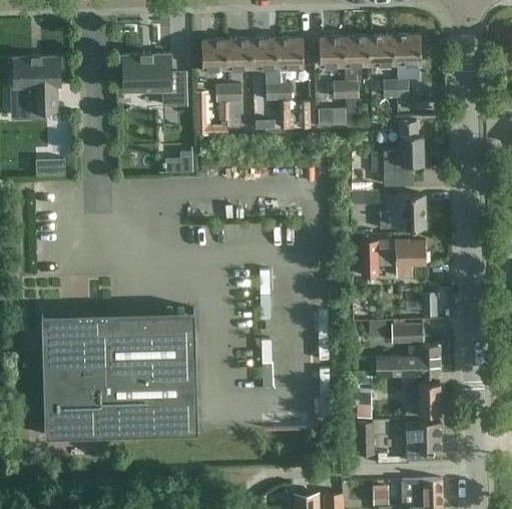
[(396,65),(395,36),(370,37),(371,66),(396,65)]
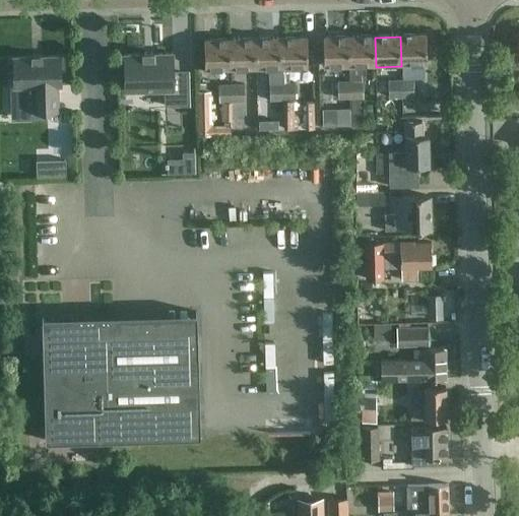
[(427,37),(400,37),(401,66),(428,66),(427,37)]
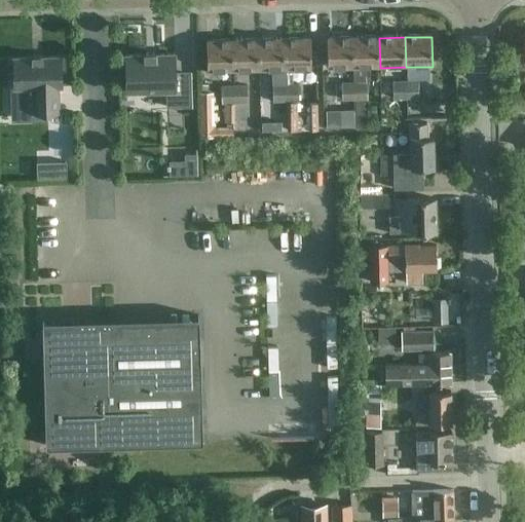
[(380,68),(379,38),(353,39),(354,69),(380,68)]
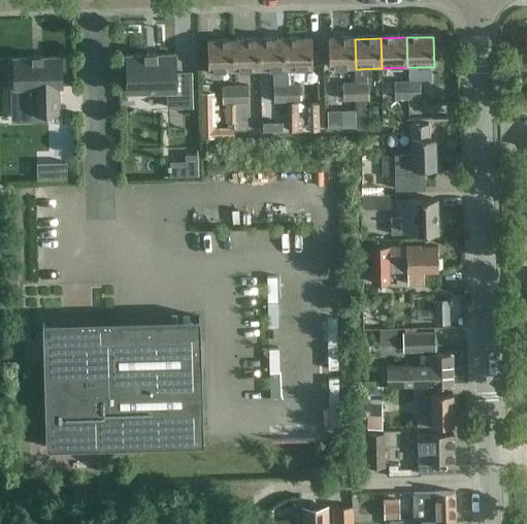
[(356,69),(355,39),(329,39),(329,69),(356,69)]
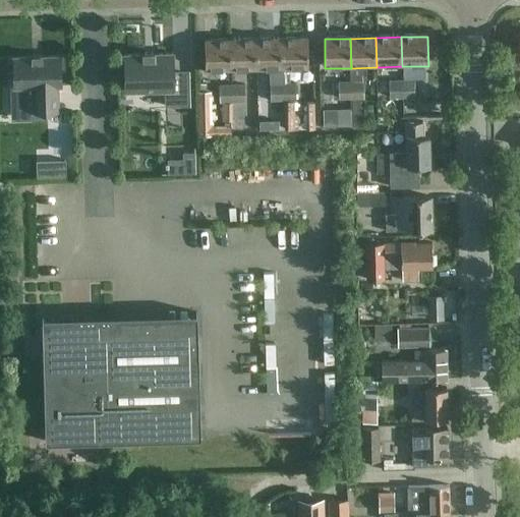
[(308,40),(282,41),(283,70),(308,69),(308,40)]
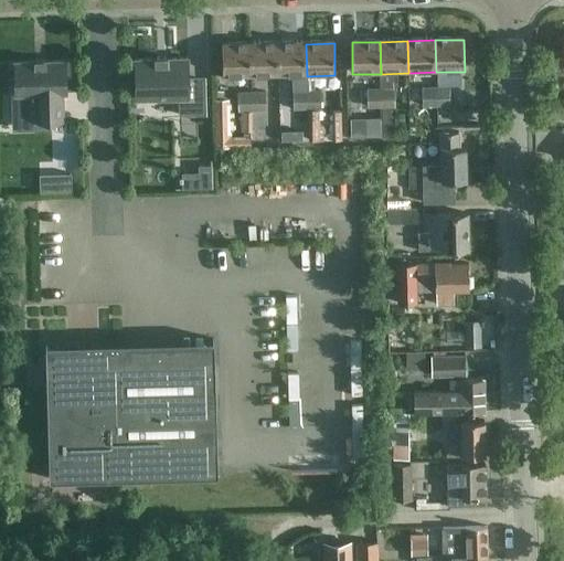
[(279,76),(278,44),(251,45),(252,77),(279,76)]
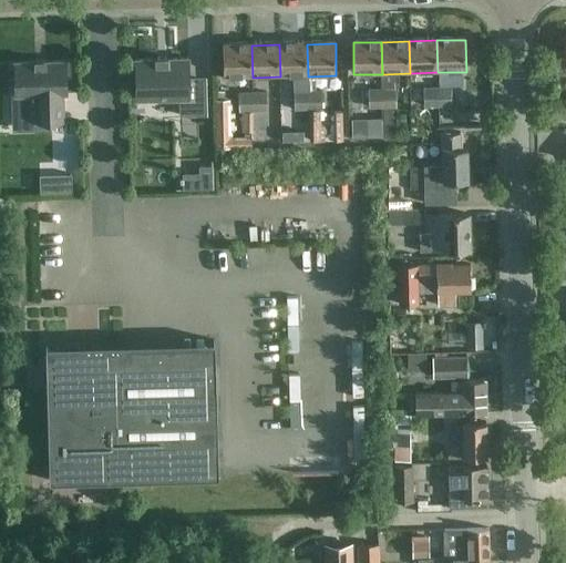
[(308,94),(308,77),(307,44),(279,44),(280,77),(294,77),(294,94),(308,94)]
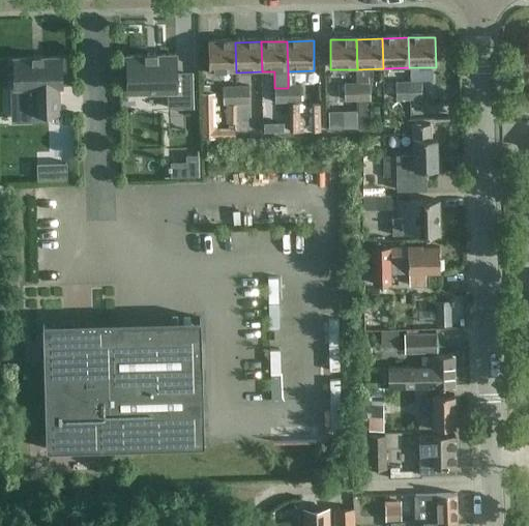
[(236,72),(235,42),(209,44),(209,74),(236,72)]
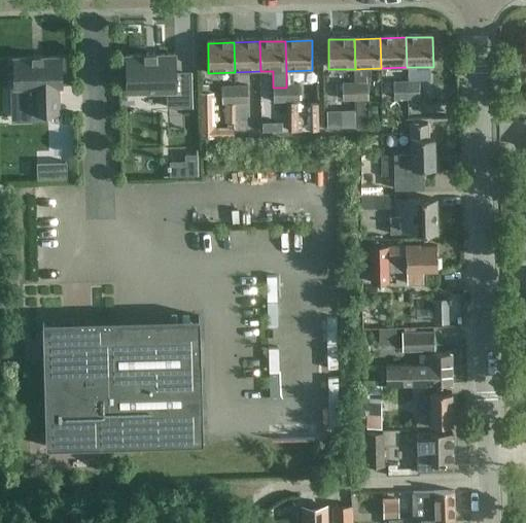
[(145,58),(127,58),(127,96),(167,95),(167,110),(193,109),(193,78),(176,78),(176,57),(156,57),(156,56),(145,56),(145,58)]
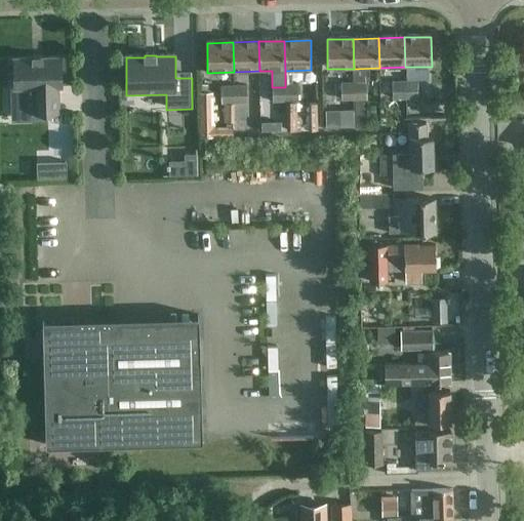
[(63,90),(62,59),(43,59),(43,58),(33,58),(33,59),(14,61),(14,91),(33,90),(34,116),(59,115),(59,90),(63,90)]
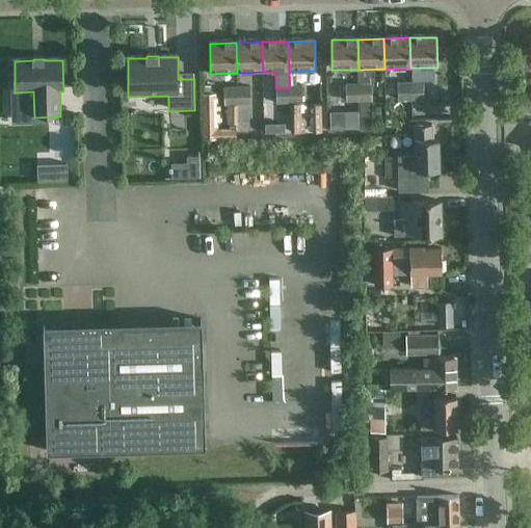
[(424,84),(410,85),(412,101),(424,101),(424,84)]
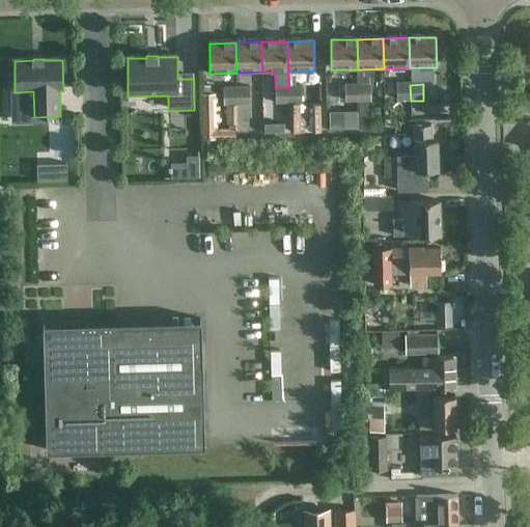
[(411,101),(410,85),(396,85),(397,102),(411,101)]
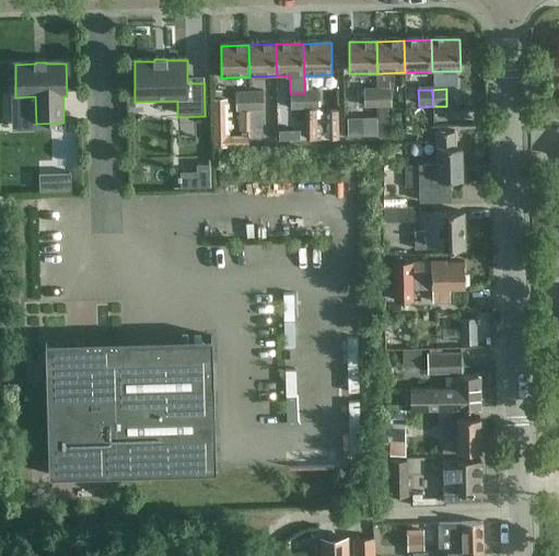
[(379,108),(379,91),(363,91),(364,108),(379,108)]
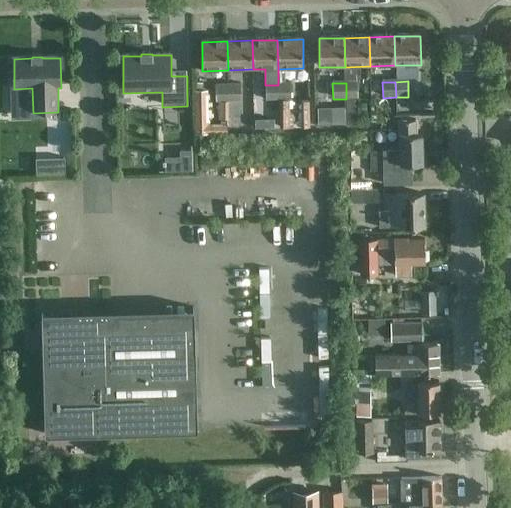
[(358,83),(346,83),(346,99),(358,99),(358,83)]
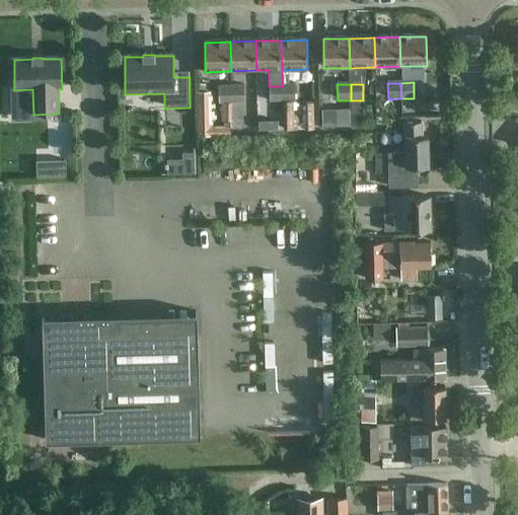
[(295,101),(295,85),(282,86),(282,102),(291,101),(295,101)]
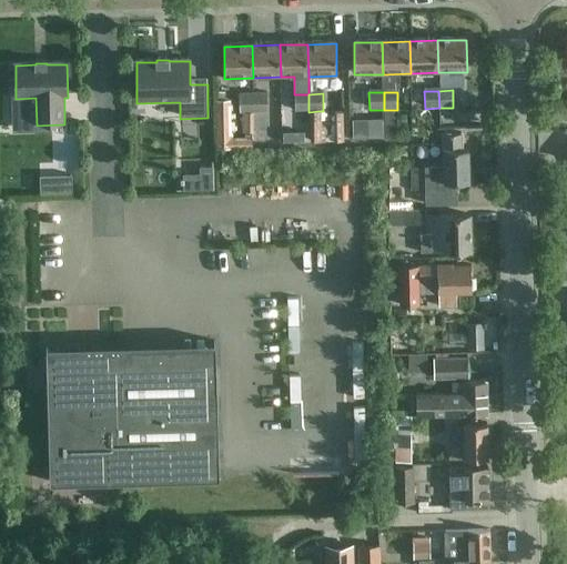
[(309,112),(309,94),(294,94),(295,112),(309,112)]
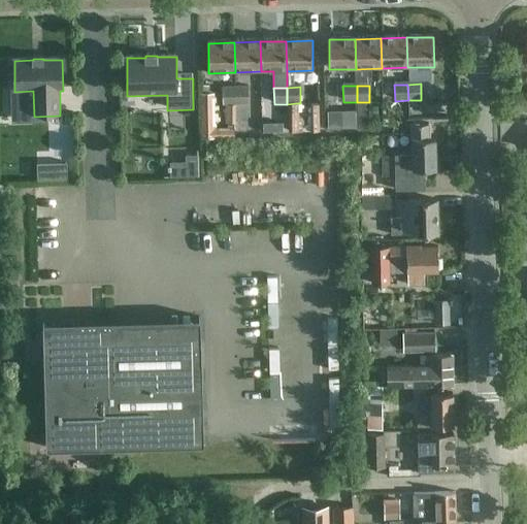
[(236,105),(236,89),(223,89),(223,105),(236,105)]
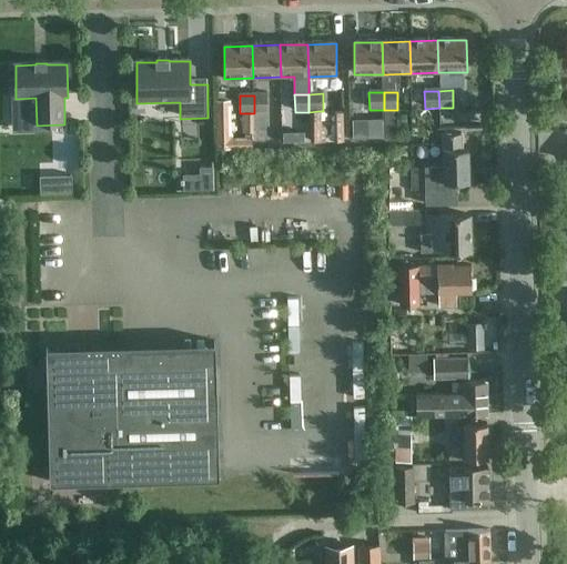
[(269,113),(267,96),(254,96),(254,113),(269,113)]
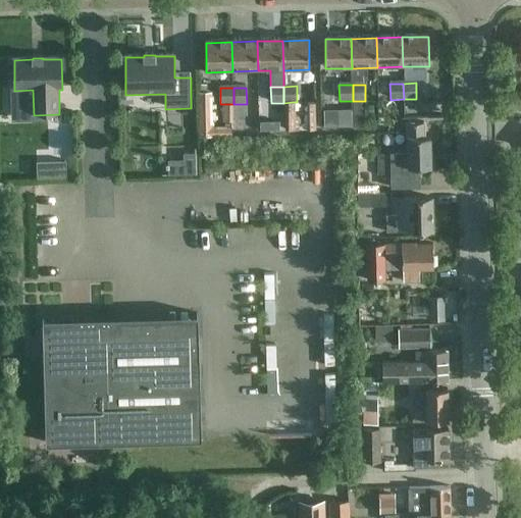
[(212,130),(211,94),(199,95),(200,140),(213,139),(231,139),(231,128),(212,130)]
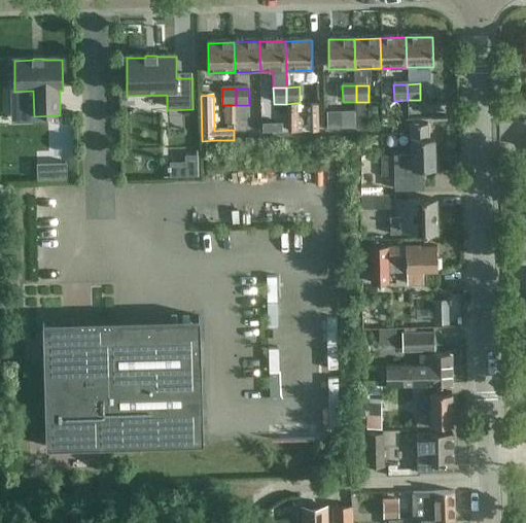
[(287,134),(296,134),(295,103),(286,104),(287,134)]
